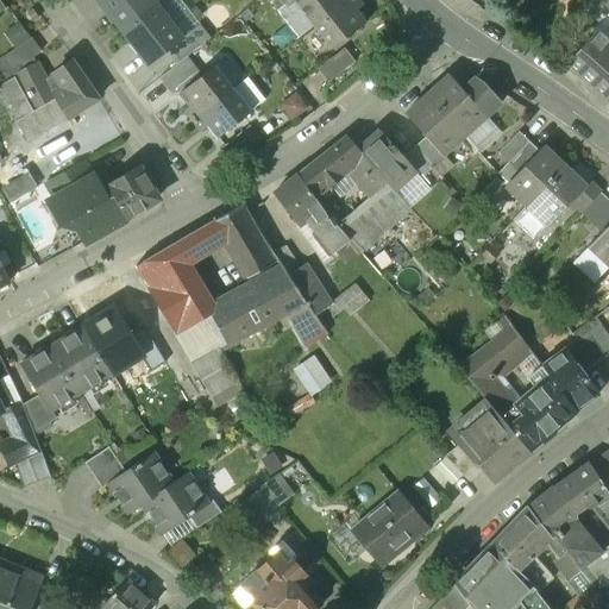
[(99,0),(99,1),(121,30),(155,4),(158,0),(99,0)]
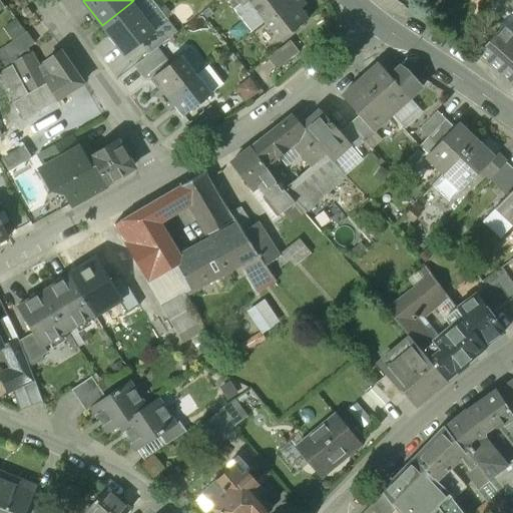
[(252,0),(249,3),(265,22),(293,0),(252,0)]
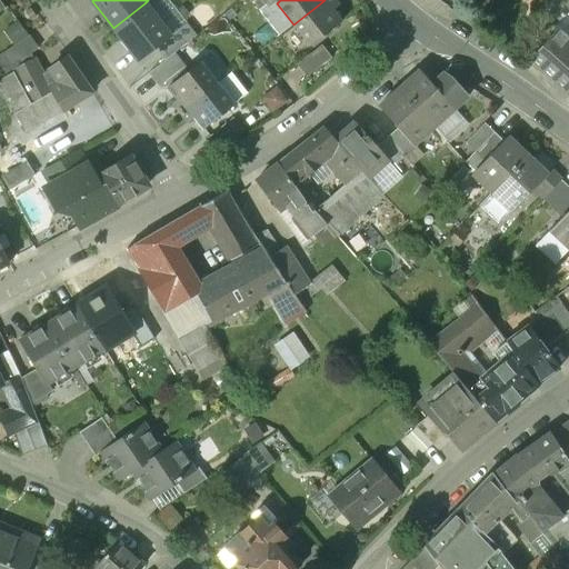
[(336,0),(325,0),(293,25),(310,47),(342,21),(333,10),(340,5),(336,0)]
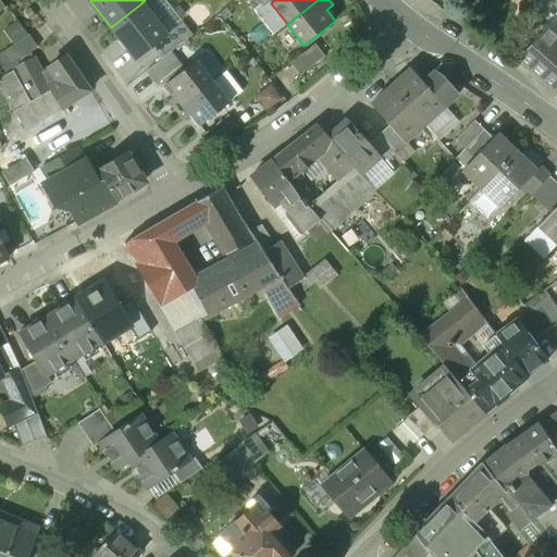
[(111,27),(136,60),(152,47),(166,36),(141,3),(111,27)]
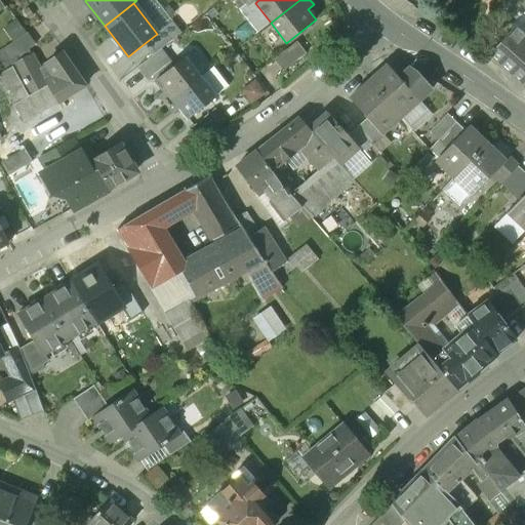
[(157,34),(144,44),(152,55),(161,49),(180,34),(172,23),(157,34)]
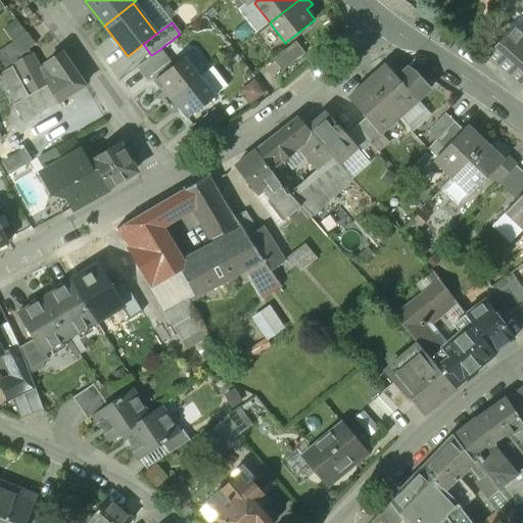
[(522,35),(522,36),(512,26),(485,56),(497,67),(500,66),(520,85),(522,81),(522,35)]
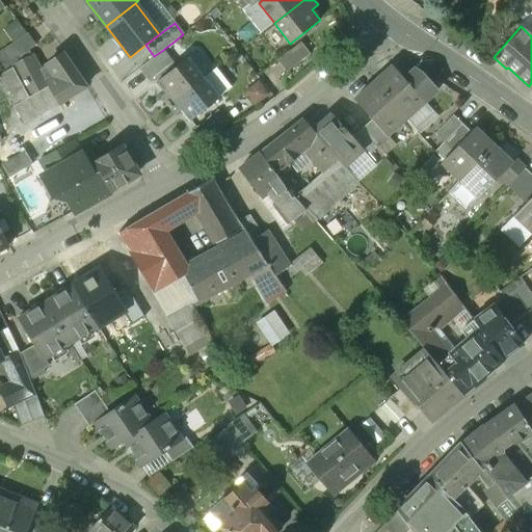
[(26,34),(0,52),(0,69),(2,73),(15,67),(31,97),(47,88),(49,87),(40,73),(41,72),(31,56),(29,56),(27,52),(35,47),(26,34)]
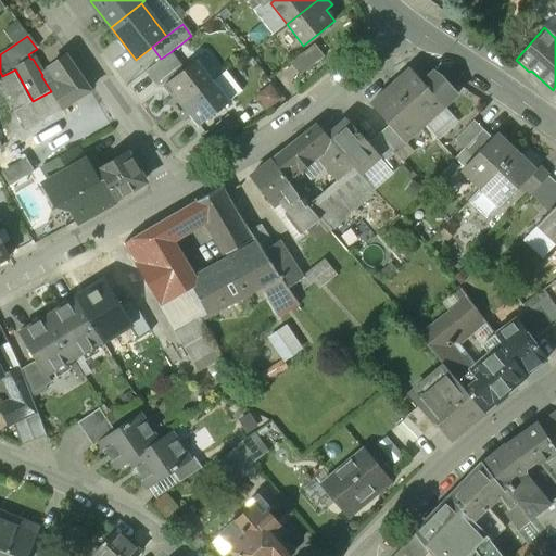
[(54,40),(38,51),(48,66),(65,55),(54,40)]
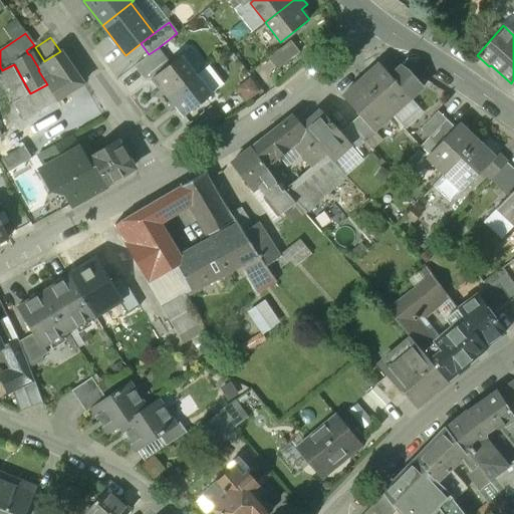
[(290,42),(268,59),(277,70),(299,53),(290,42)]
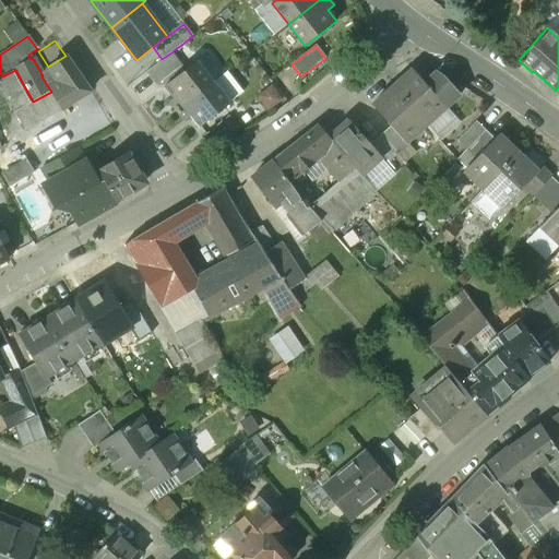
[(162,59),(145,72),(156,86),(165,85),(186,70),(171,52),(162,59)]
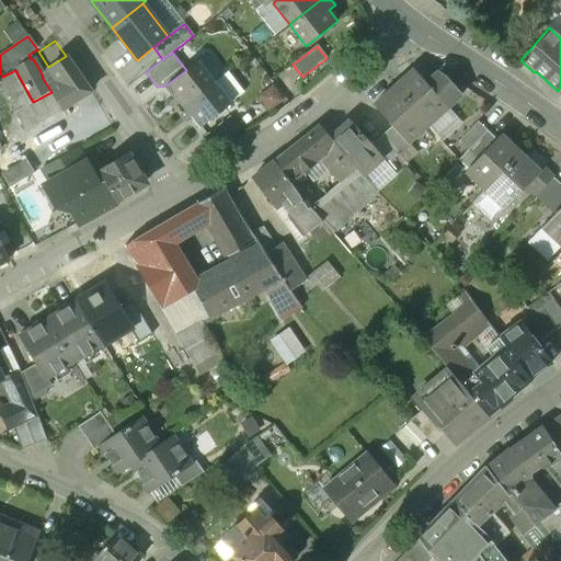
[(186,70),(165,86),(175,98),(169,102),(176,112),(225,73),(208,53),(186,70)]
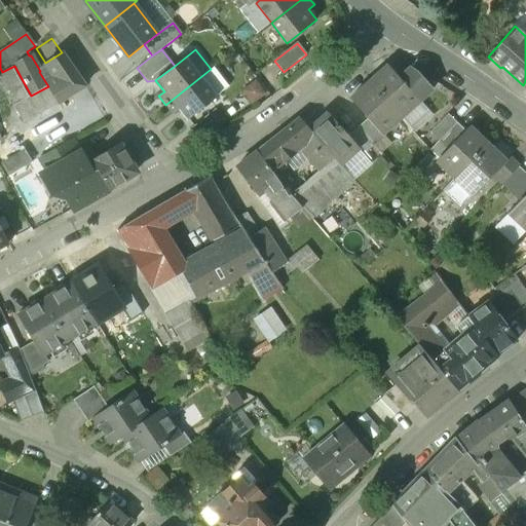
[(63,53),(46,65),(53,76),(71,66),(63,53)]
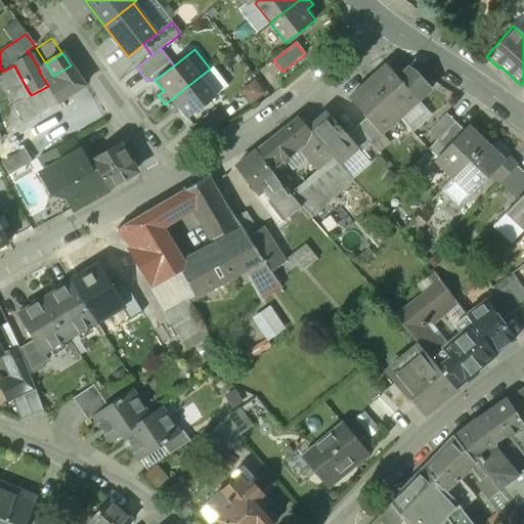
[(2,72),(0,73),(0,74),(17,104),(22,101),(22,100),(31,95),(14,66),(2,72)]
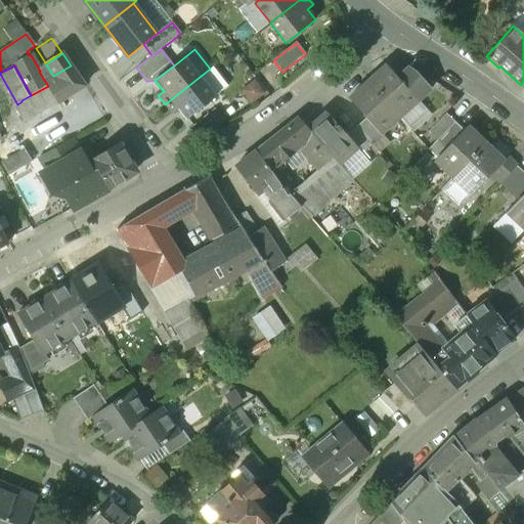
[(71,66),(53,76),(54,81),(48,86),(46,87),(57,103),(85,85),(71,66)]
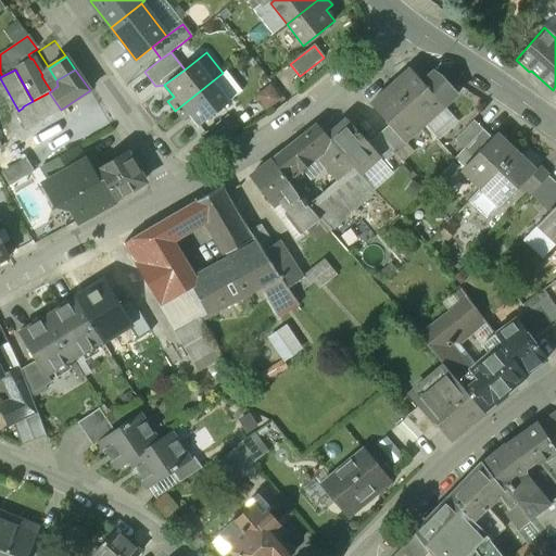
[(456,93),(440,75),(433,71),(421,81),(409,70),(402,77),(403,78),(391,88),(424,124),(456,93)]
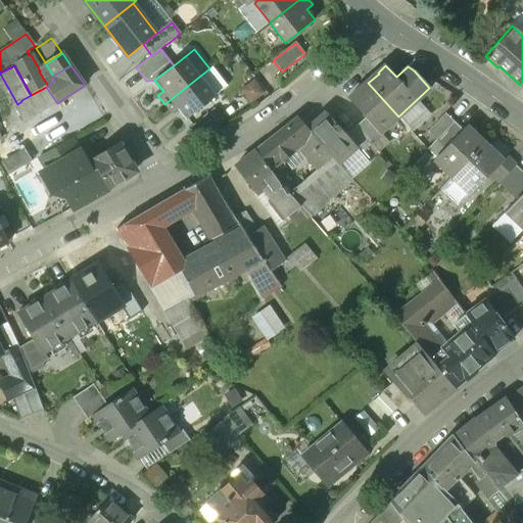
[(209,68),(164,104),(172,113),(177,109),(185,120),(215,97),(214,96),(227,87),(211,67),(209,68)]
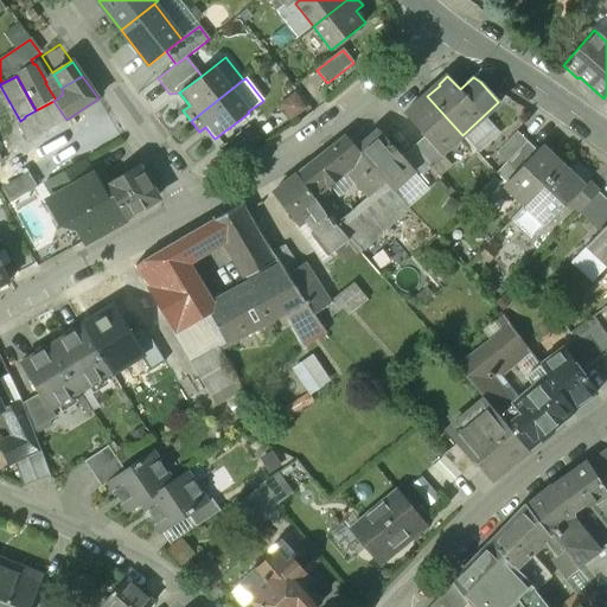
[(462,135),(427,96),(417,106),(416,104),(406,114),(426,136),(441,154),(462,135)]
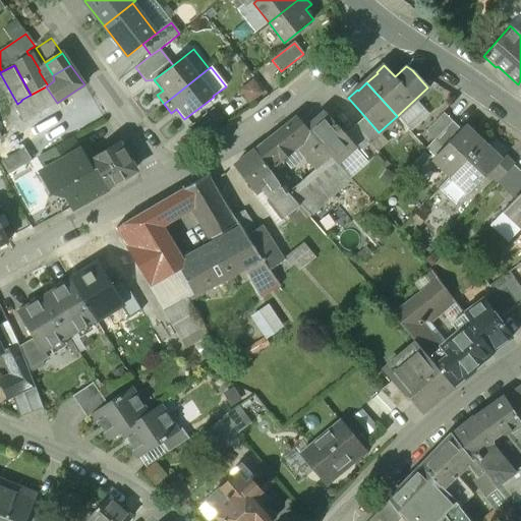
[(31,95),(21,100),(21,101),(32,117),(57,103),(46,87),(31,95)]
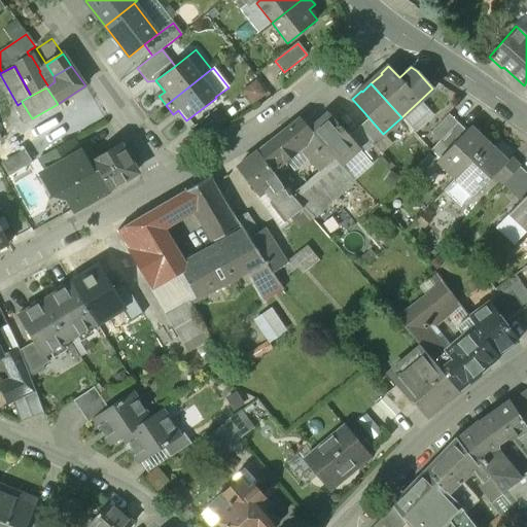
[(329,113),(320,121),(320,120),(309,130),(334,157),(341,165),(360,147),(329,113)]
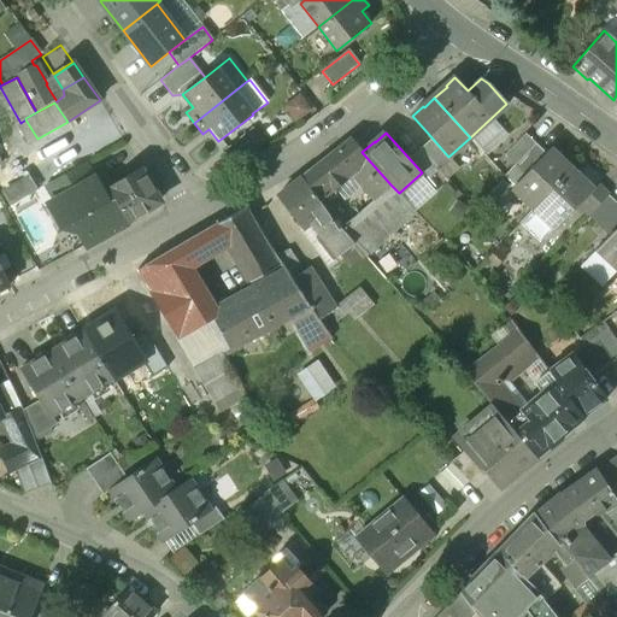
[(536,144),(526,134),(506,154),(516,165),(536,144)]
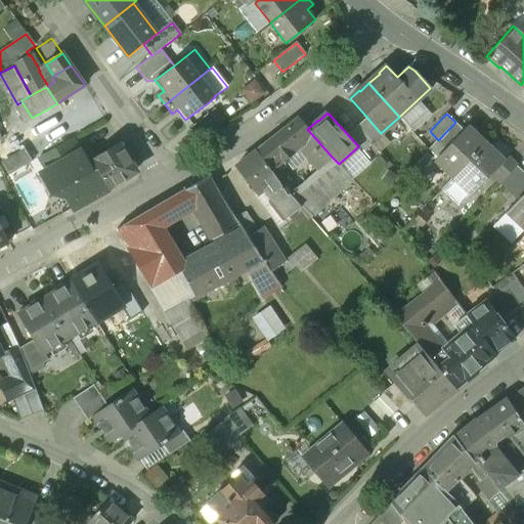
[(307,129),(298,118),(256,151),(270,172),(299,148),(317,170),(332,157),(307,129)]
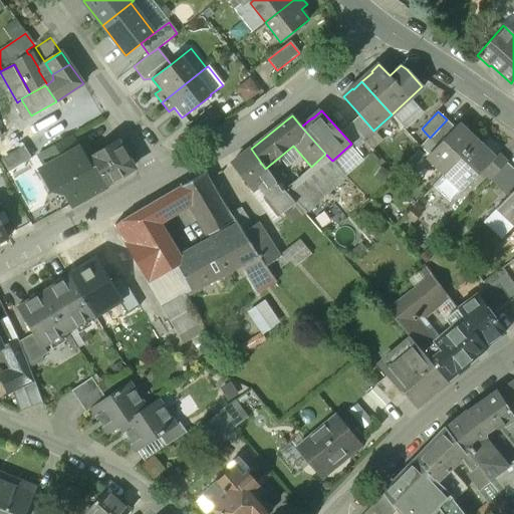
[(373,131),(360,115),(350,124),(366,142),(375,133),(373,131)]
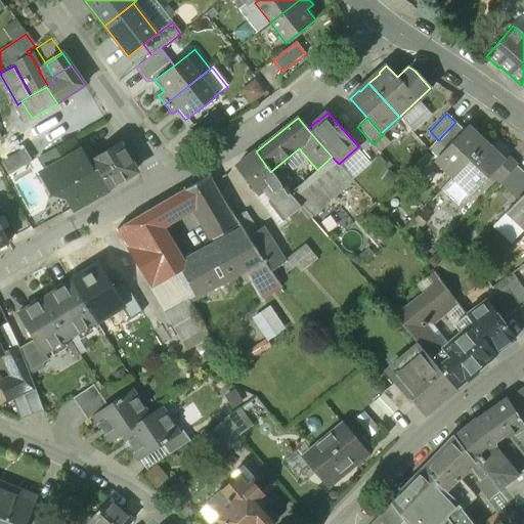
[(455,122),(438,140),(447,148),(465,131),(455,122)]
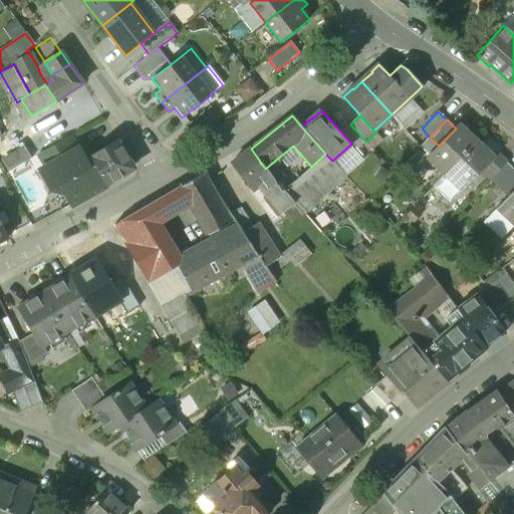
[(366,142),(350,124),(342,132),(357,149),(366,142)]
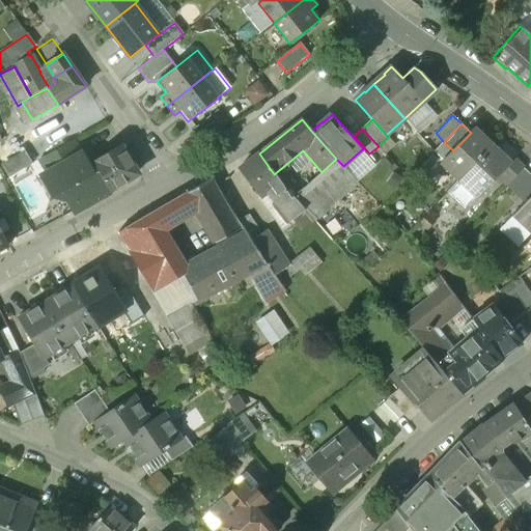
[(484,137),(475,129),(471,133),(453,150),(441,163),(459,179),(492,146),(483,138),(484,137)]
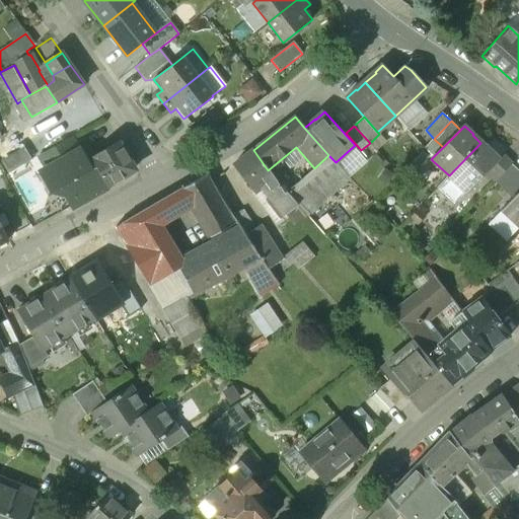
[(71,138),(40,156),(48,170),(79,152),(71,138)]
